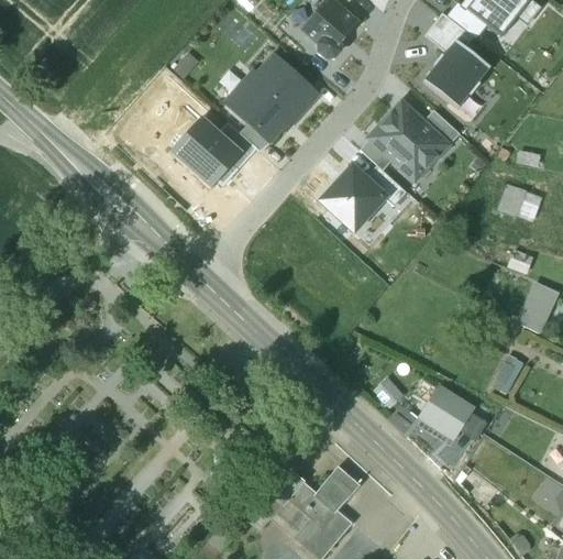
[(338,42),(356,22),(342,9),(331,0),(321,0),(316,7),(317,12),(302,28),(318,42),(318,45),(319,52),(324,56),(330,57),(337,55),(340,50),(340,45),(338,42)]
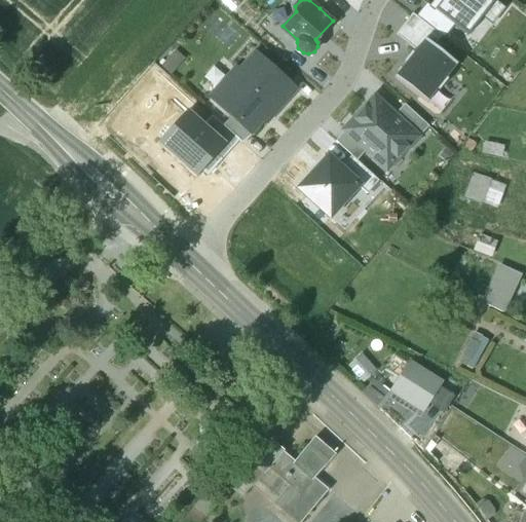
[(309,0),(320,8),(327,0),(309,0)]
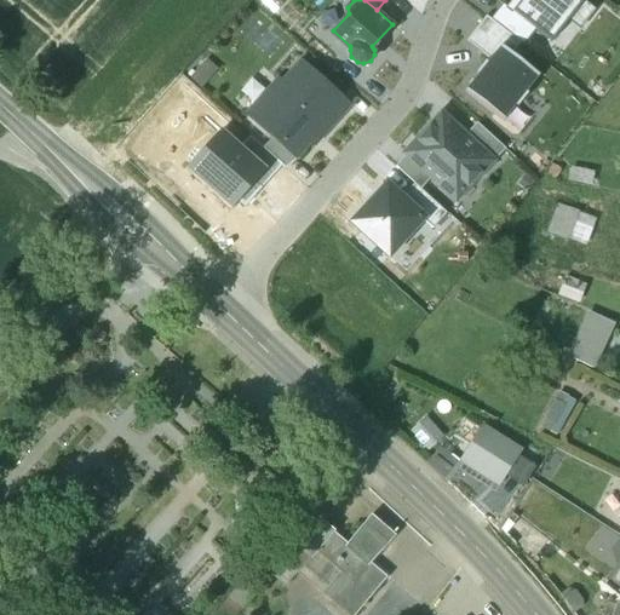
[(580,3),(577,0),(522,0),(514,10),(534,26),(551,40),(569,17),(580,3)]
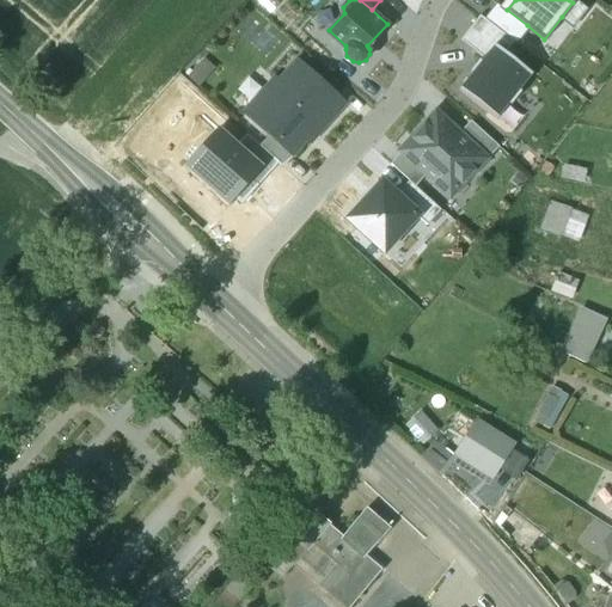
[(573,2),(562,17),(571,24),(586,7),(577,0),(575,0),(573,2)]
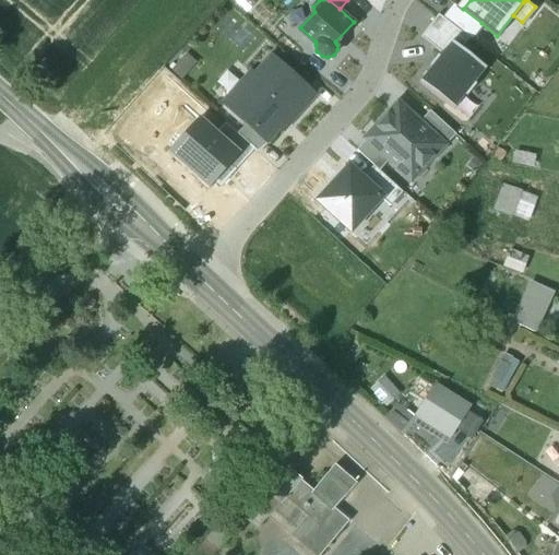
[(471,37),(482,23),(463,9),(454,2),(443,15),(471,37)]
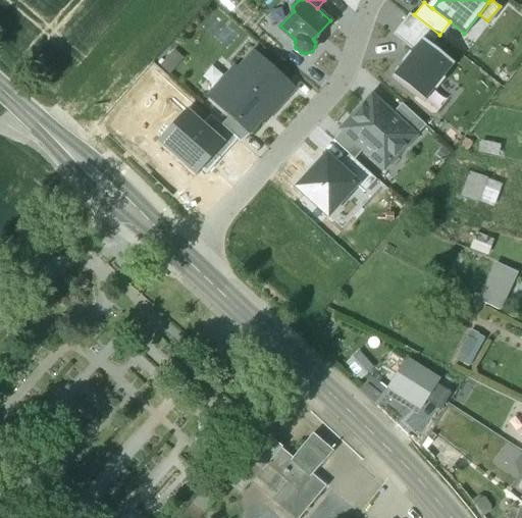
[(431,44),(439,35),(414,14),(410,11),(394,32),(413,48),(422,36),(431,44)]
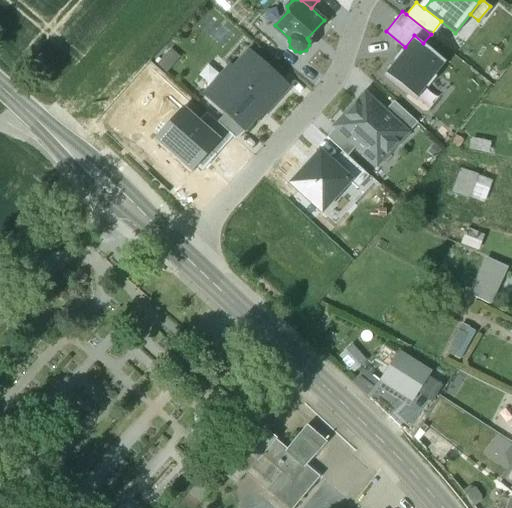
[(435,74),(446,61),(423,43),(414,35),(405,47),(402,50),(401,49),(394,58),(395,59),(384,73),(416,98),(426,85),(428,87),(437,76),(435,74)]
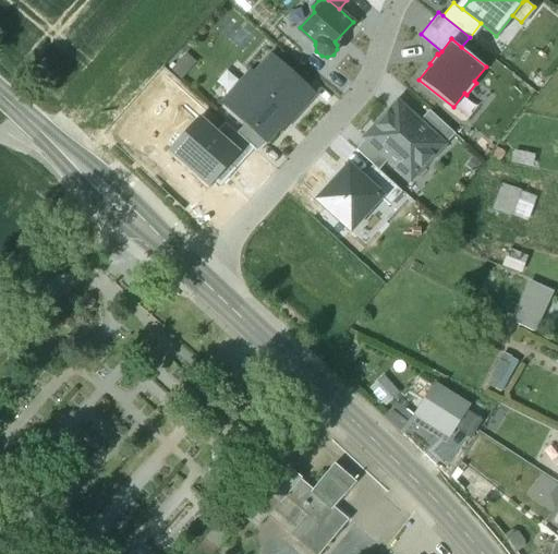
[(246,120),(266,137),(267,139),(286,117),(289,120),(314,92),(271,53),(254,72),(252,70),(225,100),(246,120)]
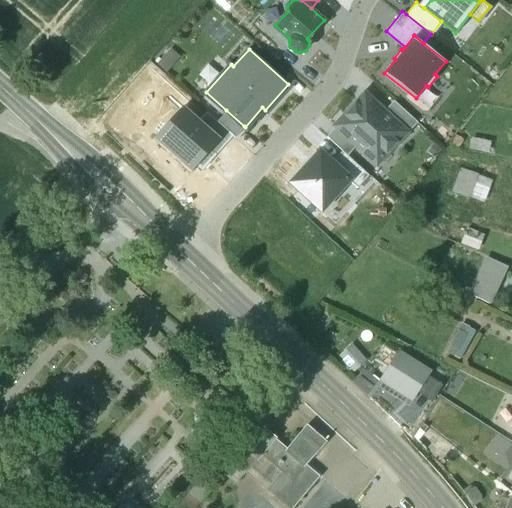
[(384,109),(365,92),(336,124),(357,144),(377,163),(407,131),(384,109)]
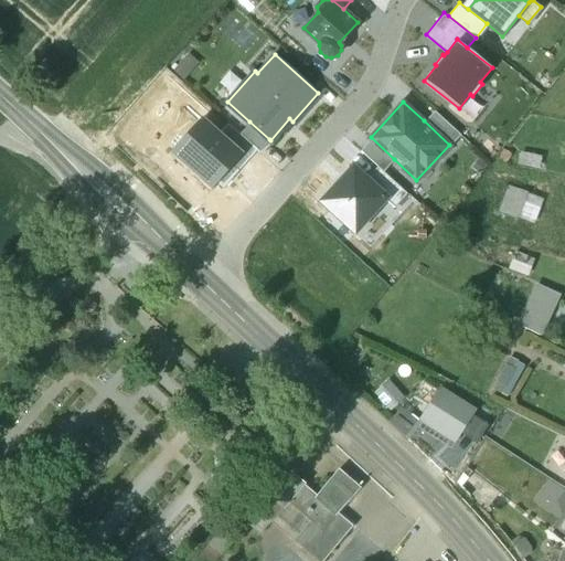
[(435,109),(424,120),(449,145),(460,133),(435,109)]
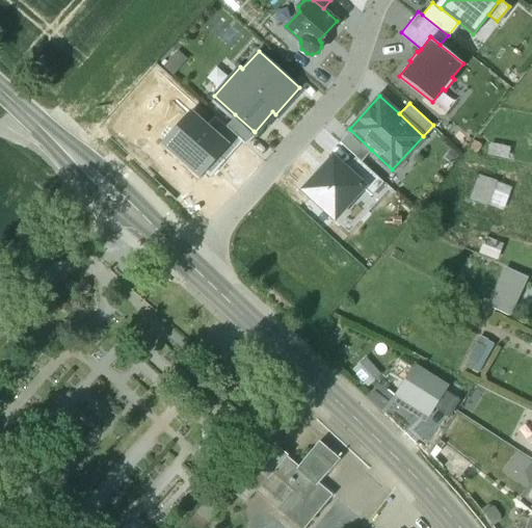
[(190,109),(160,142),(200,177),(206,169),(229,143),(207,124),(190,109)]
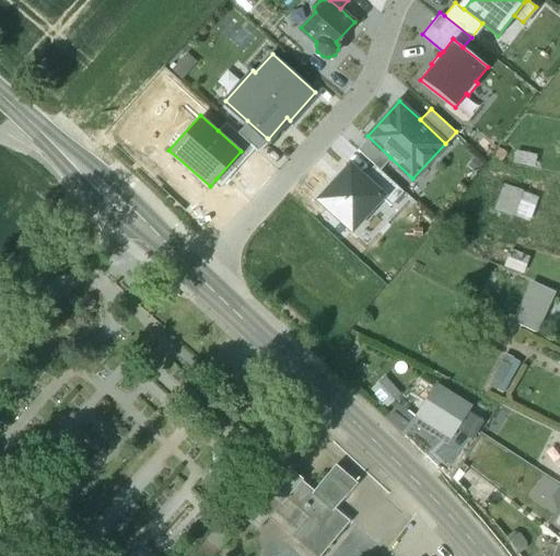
[(222,184),(255,147),(238,131),(225,120),(218,130),(241,151),(217,178),(222,184)]
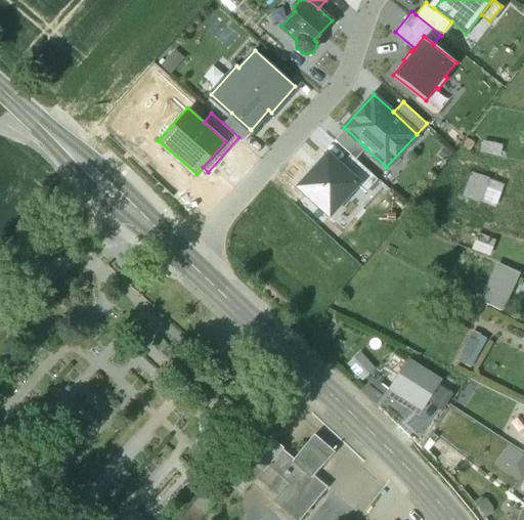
[(242,139),(250,129),(231,113),(223,123),(238,137),(242,139)]
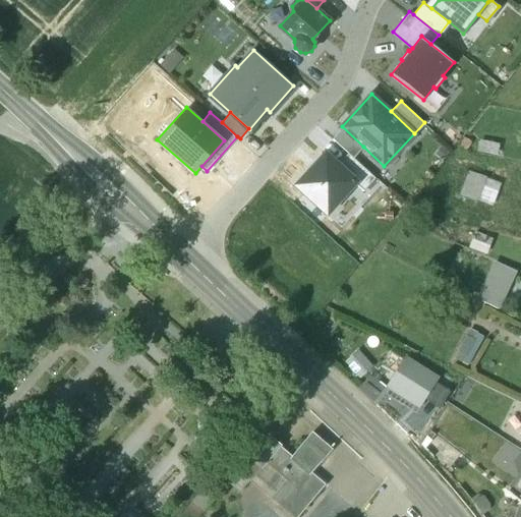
[(356,155),(363,147),(342,126),(334,134),(332,136),(348,152),(354,157),(356,155)]
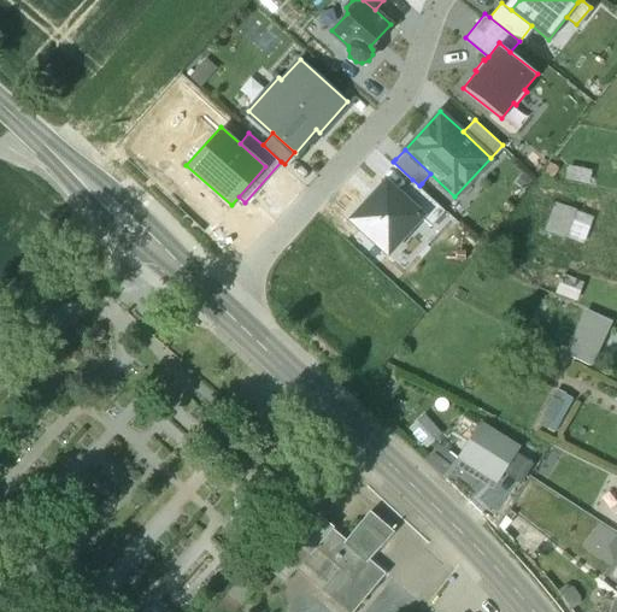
[(445,210),(412,180),(398,194),(421,216),(430,224),(445,210)]
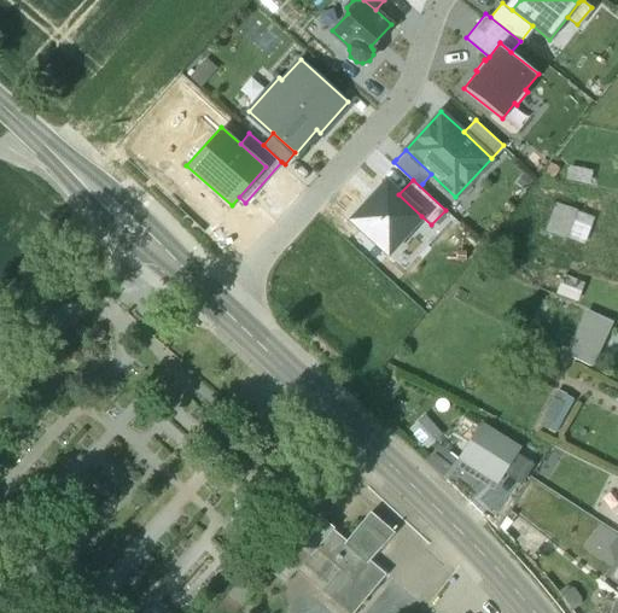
[(388,251),(421,216),(398,194),(386,182),(367,203),(363,199),(348,215),(360,227),(360,226),(388,251)]
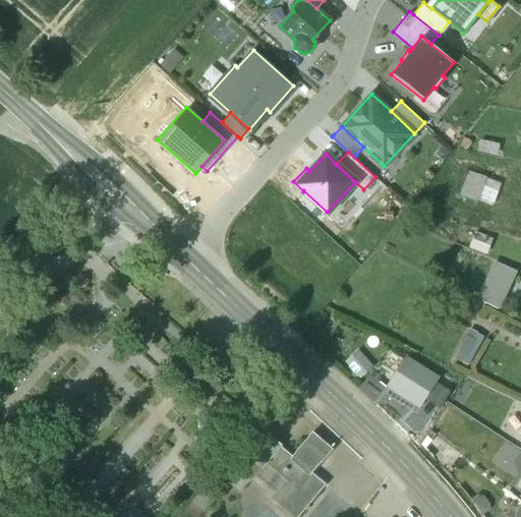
[(469,169),(461,192),(476,198),(485,175),(469,169)]
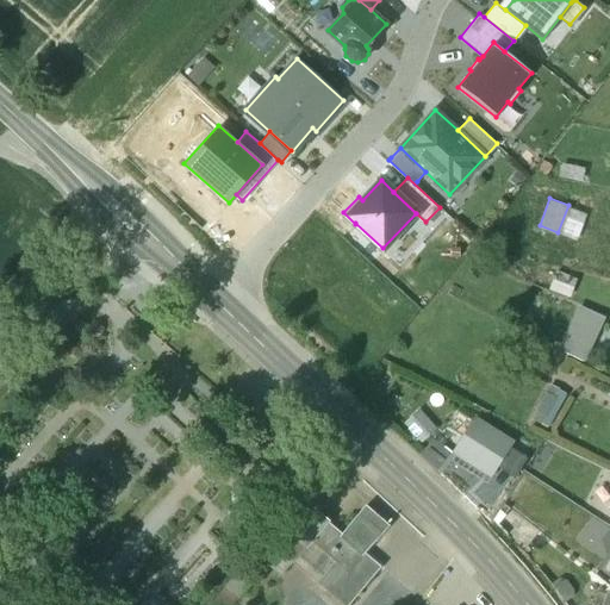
[(582,304),(564,338),(559,348),(562,349),(587,361),(592,351),(609,318),(582,304)]
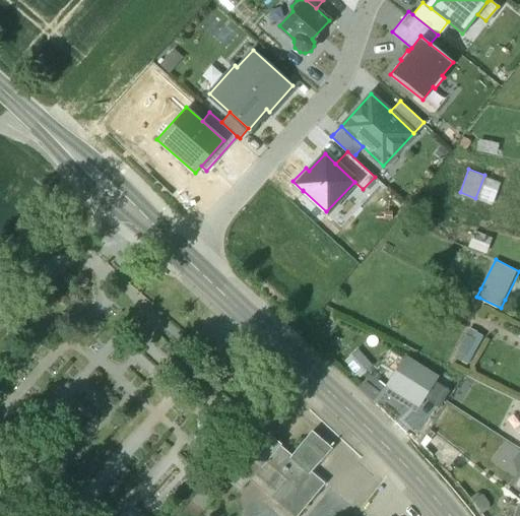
[(476,297),(464,291),(457,304),(472,312),(479,298),(476,297)]
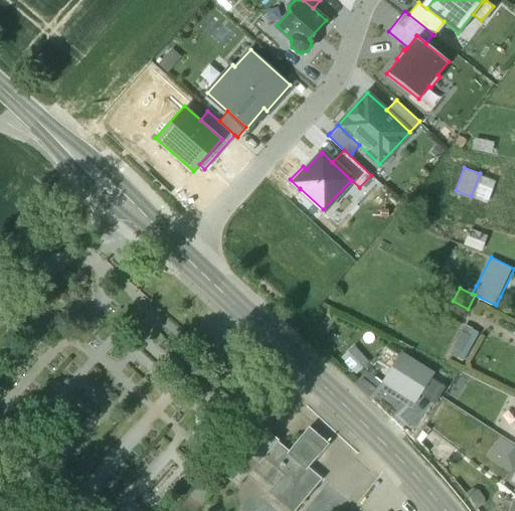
[(450,352),(464,359),(479,330),(465,323),(450,352)]
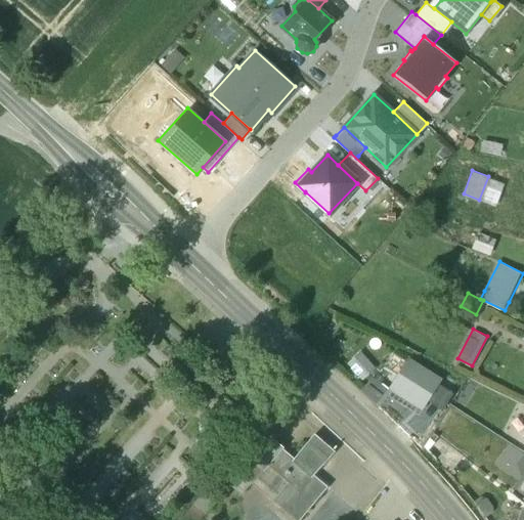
[(391,386),(422,405),(439,380),(407,359),(391,386)]
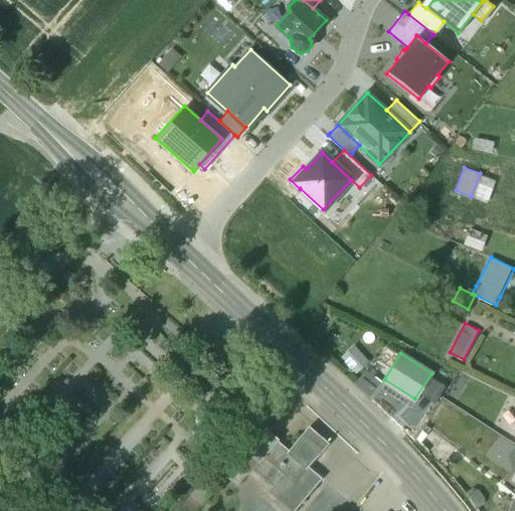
[(367,369),(358,382),(374,392),(383,380),(367,369)]
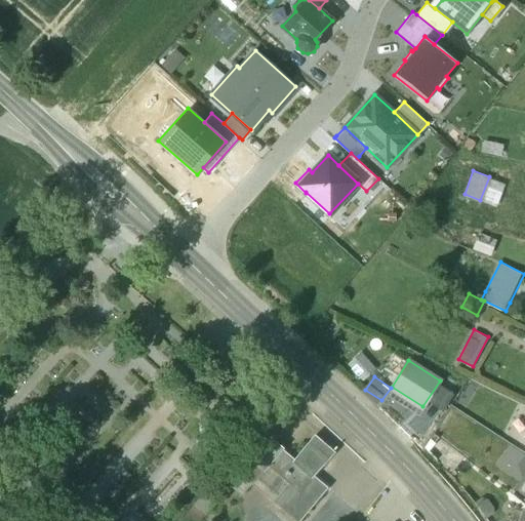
[(267,434),(247,455),(264,469),(269,464),(281,448),(282,447),(267,434)]
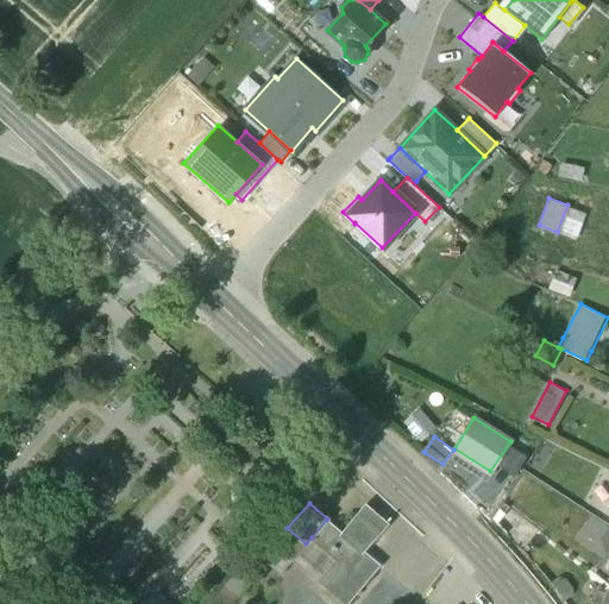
[(388,522),(364,503),(340,532),(363,551),(388,522)]
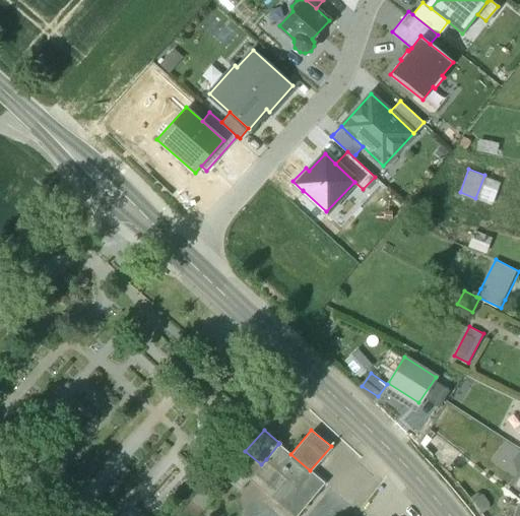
[(423,443),(444,465),(457,448),(434,431),(423,443)]
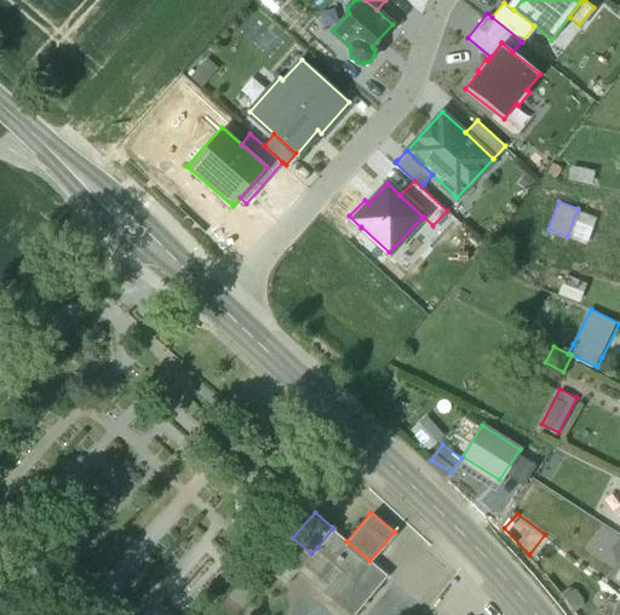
[(346,541),(332,529),(317,547),(343,569),(325,590),(352,613),(385,574),(384,573),(383,575),(368,563),(369,561),(346,541)]
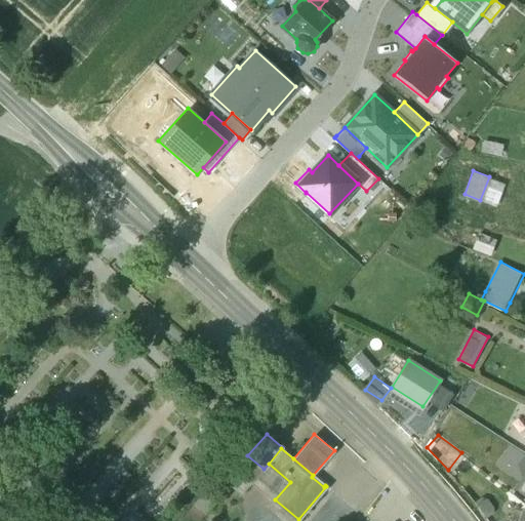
[(264,469),(247,455),(237,468),(253,481),(264,469)]
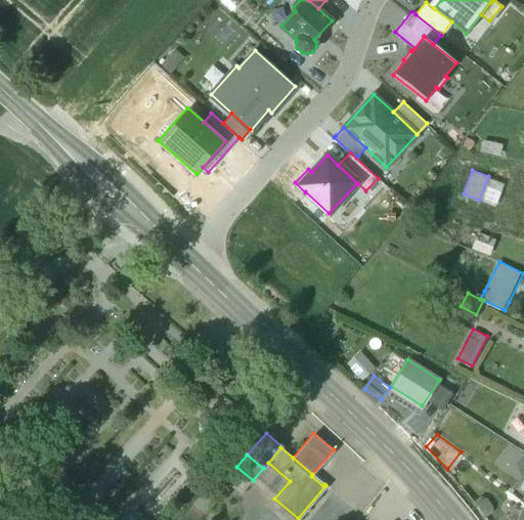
[(187,512),(197,519),(198,519),(216,501),(205,491),(187,512)]
